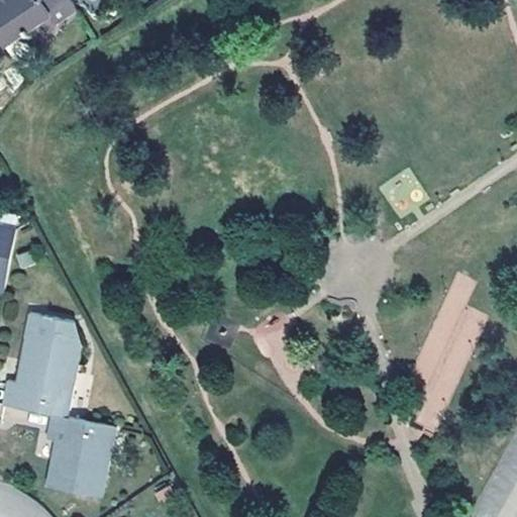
[(0,0),(0,38),(4,45),(52,14),(47,7),(58,0),(0,0)]
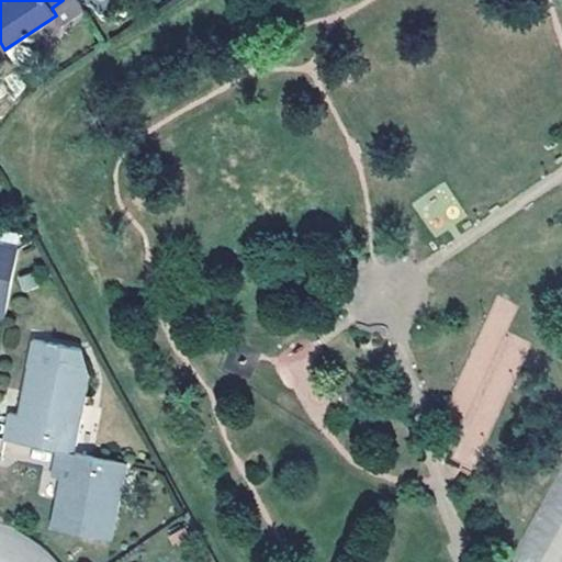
[(0,316),(4,317),(17,248),(0,244),(0,316)]
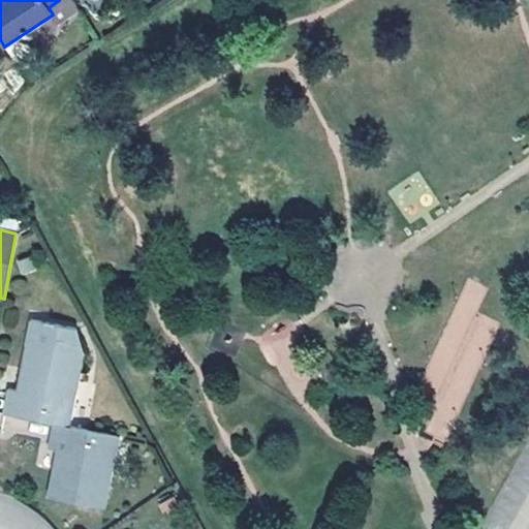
[(476,314),(487,285),(465,278),(409,429),(449,443),(495,320),(476,314)]
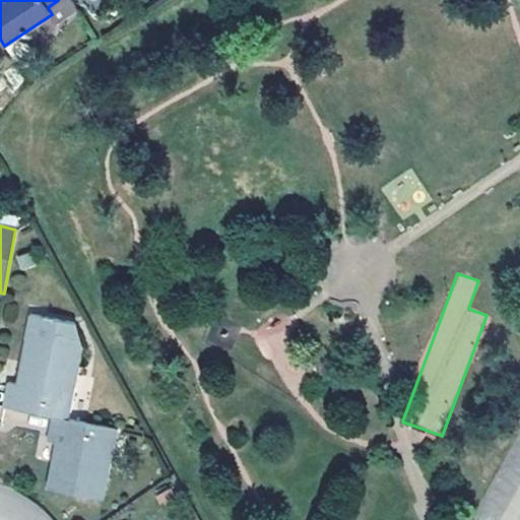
[(8,382),(3,406),(52,415),(68,418),(82,345),(75,323),(30,314),(16,383),(8,382)]
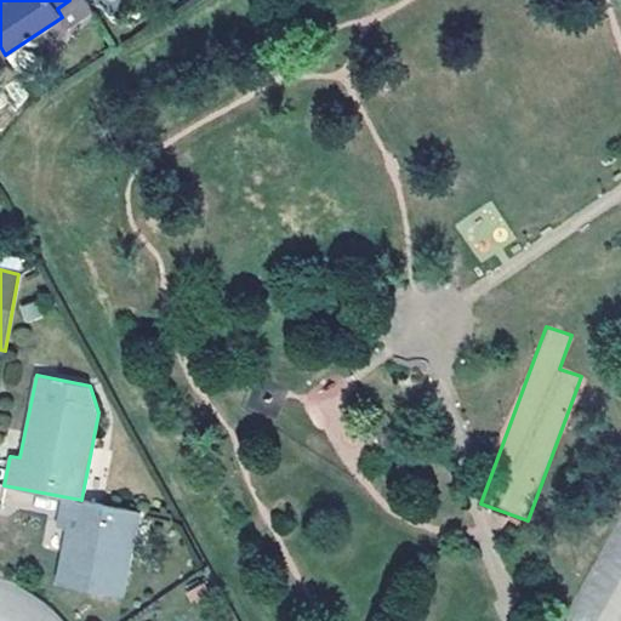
[(81,500),(62,496),(57,525),(67,528),(57,581),(124,594),(138,511),(81,500)]
